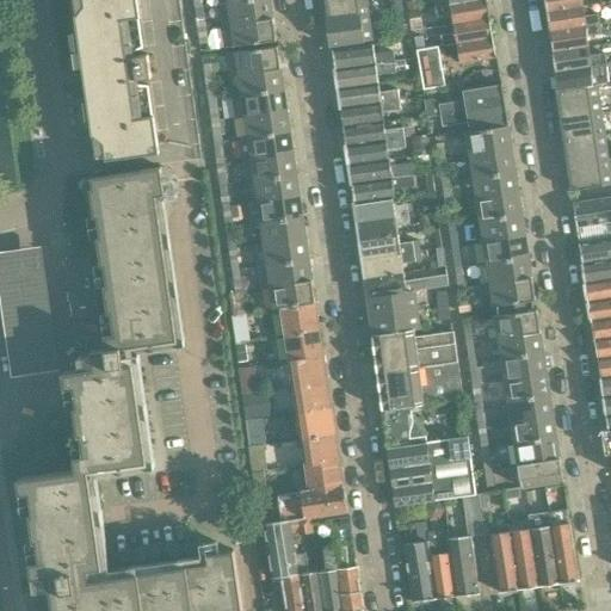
[(73,0),(76,16),(75,16),(78,32),(74,32),(76,51),(80,50),(87,102),(84,102),(86,121),(90,119),(92,136),(93,136),(96,156),(105,155),(106,161),(159,154),(154,117),(153,117),(149,87),(139,86),(137,81),(152,79),(148,56),(134,57),(134,53),(143,49),(136,0),(73,0)]
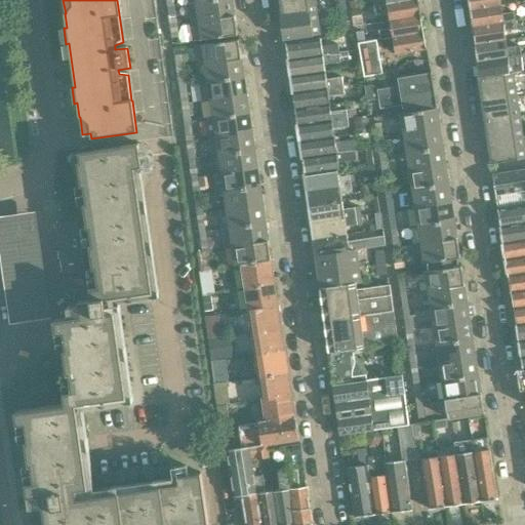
[(219,0),(189,4),(191,23),(236,16),(233,0),(219,0)]
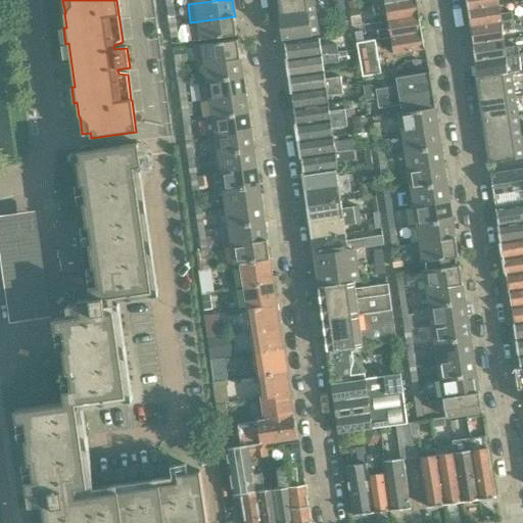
[(313,0),(277,0),(280,18),(316,13),(313,0)]
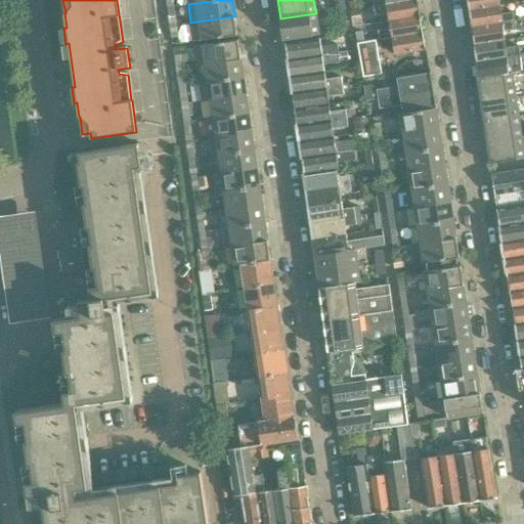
[(344,0),(335,0),(337,10),(345,9),(344,0)]
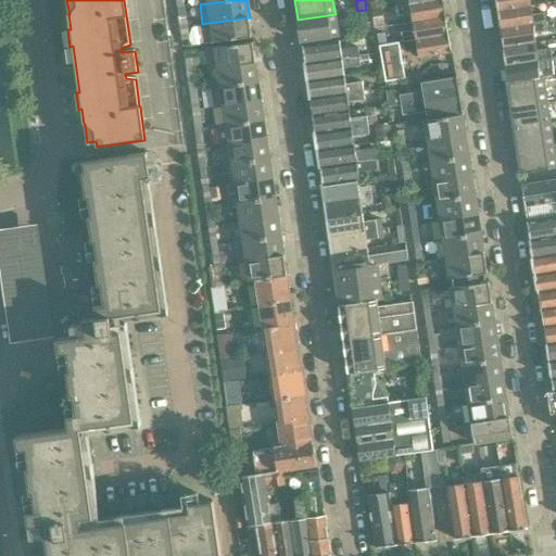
[(443,0),(436,0),(397,7),(400,15),(413,13),(414,22),(446,16),(443,0)]
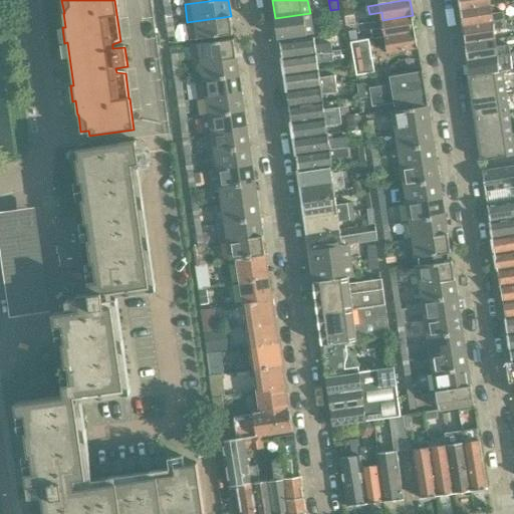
[(456,0),(458,11),(489,7),(487,0),(456,0)]
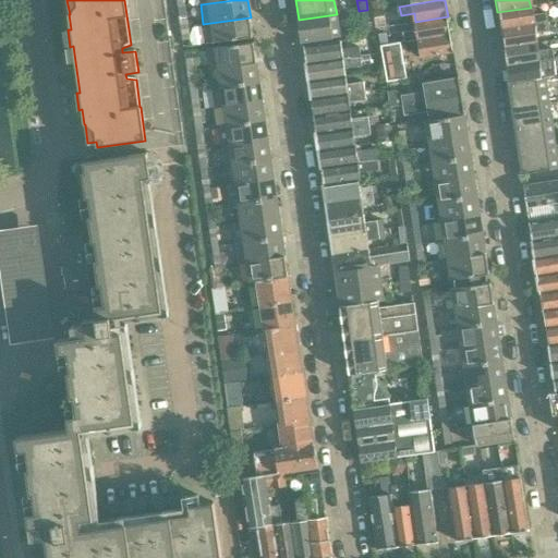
[(531,8),(497,12),(500,31),(546,24),(545,15),(532,16),(531,8)]
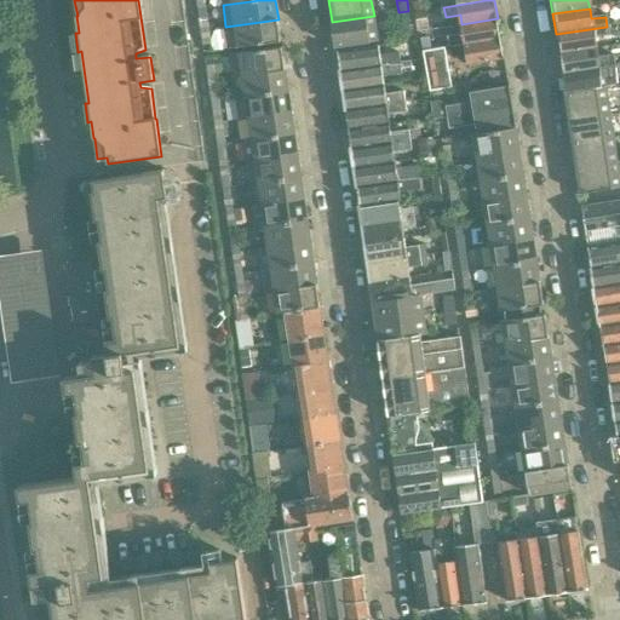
[(399,12),(400,28),(402,38),(412,36),(408,11),(399,12)]
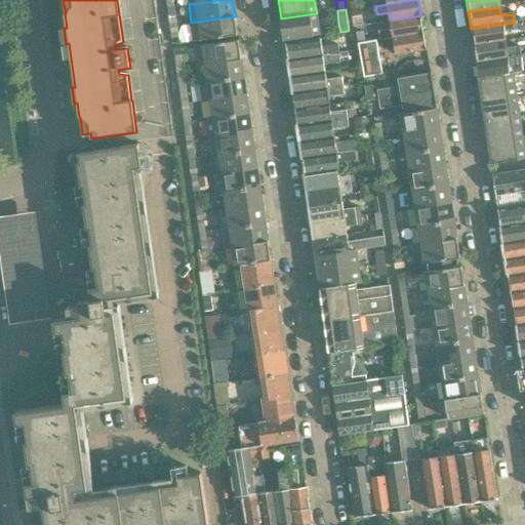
[(169,13),(171,26),(177,25),(176,12),(169,13)]
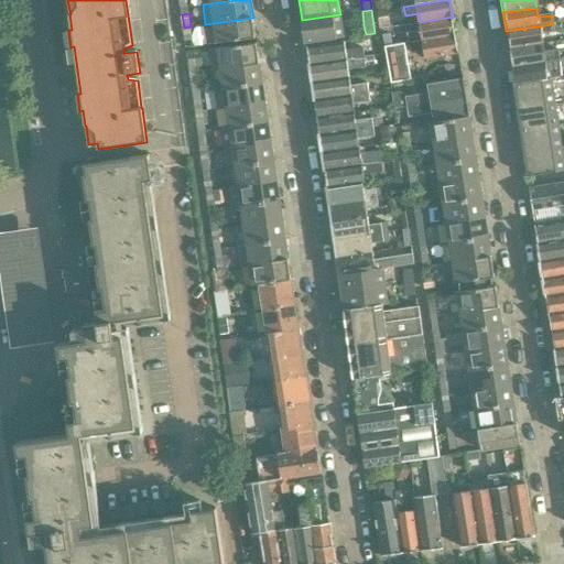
[(340,14),(302,20),(305,43),(343,38),(340,14)]
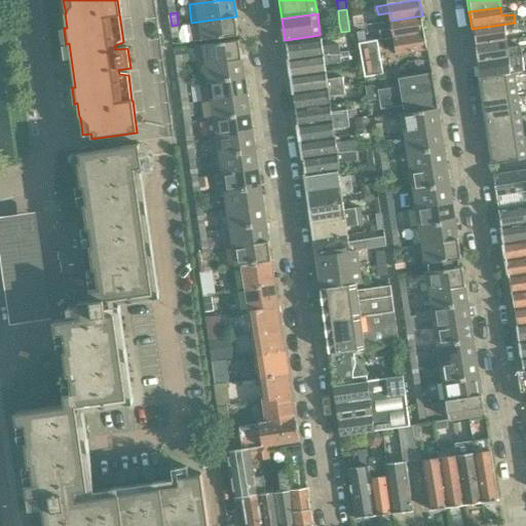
[(392,29),(380,31),(382,40),(425,33),(422,15),(391,21),(392,29)]
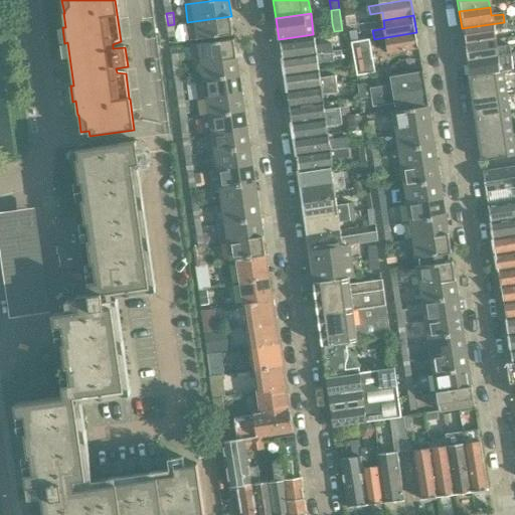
[(231,16),(187,22),(190,41),(233,34),(231,16)]
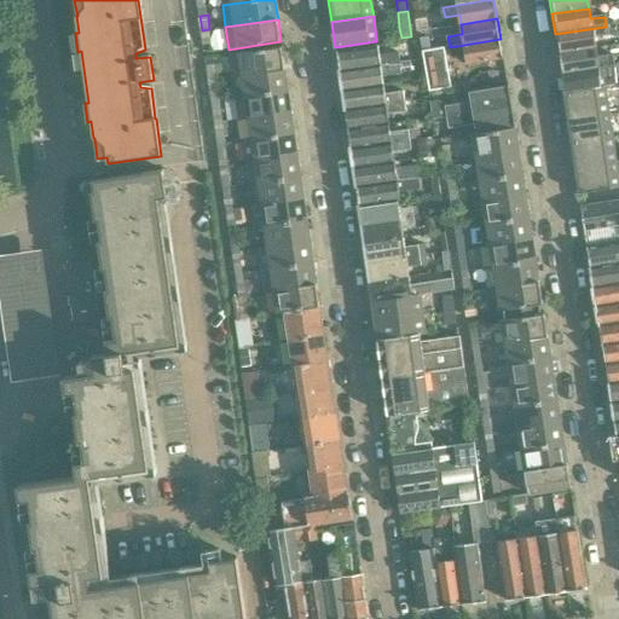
[(606,27),(555,34),(557,55),(594,48),(593,39),(607,36),(606,27)]
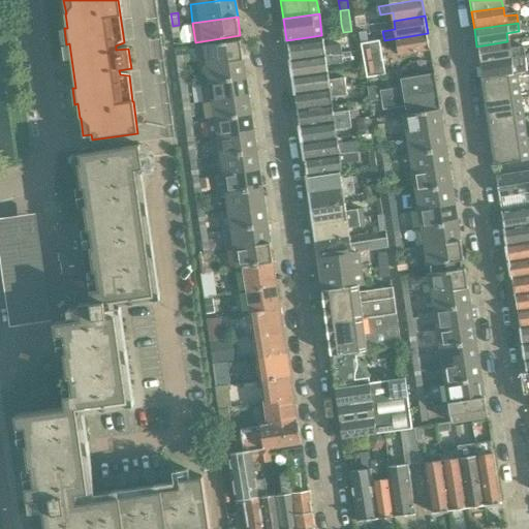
[(179,25),(173,26),(174,38),(181,37),(179,25)]
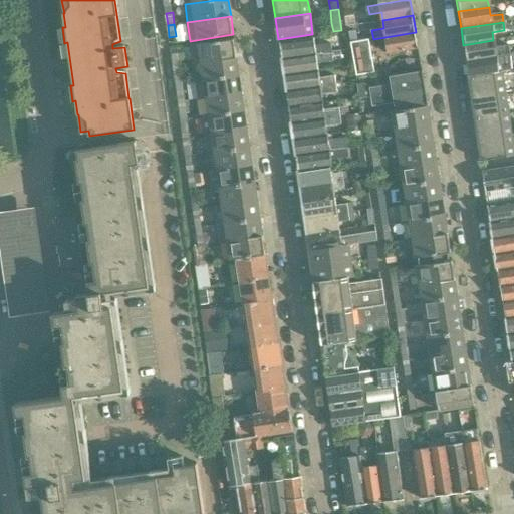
[(416,32),(373,39),(374,47),(387,45),(388,54),(419,49),(416,32)]
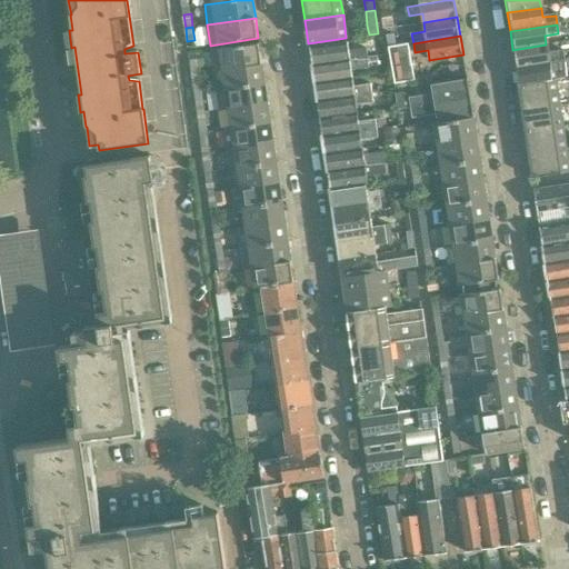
[(259,43),(211,50),(215,71),(222,70),(262,66),(259,43)]
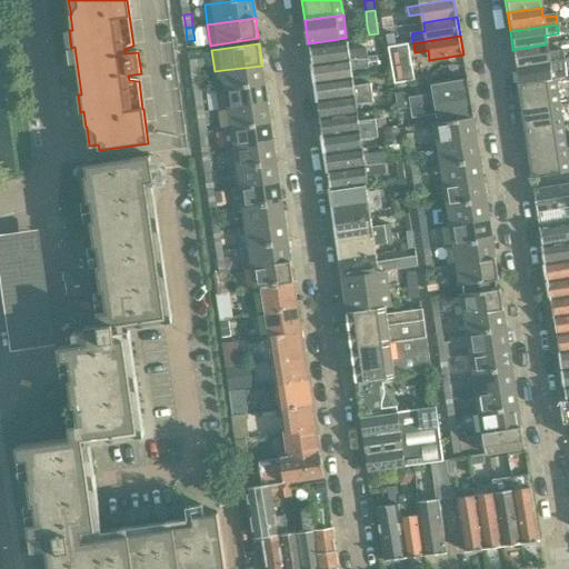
[(347,43),(309,48),(311,66),(366,58),(365,49),(348,51),(347,43)]
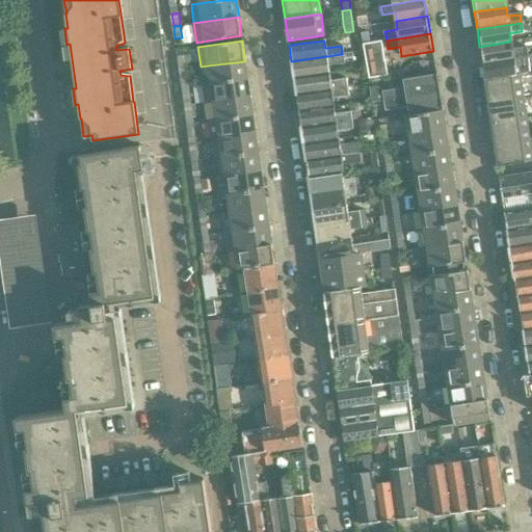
[(381,41),(363,44),(369,78),(388,75),(381,41)]
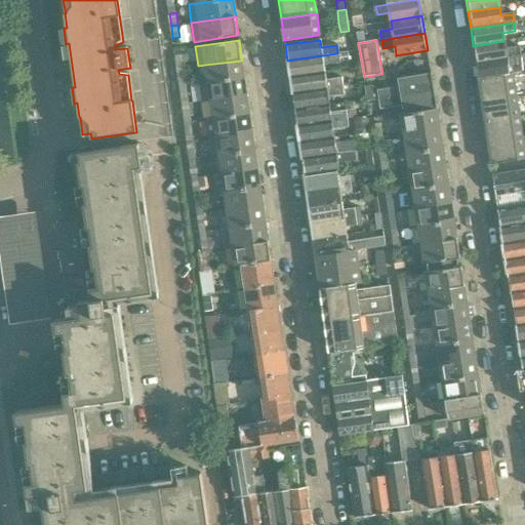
[(503,41),(473,46),(475,63),(518,56),(517,47),(505,49),(503,41)]
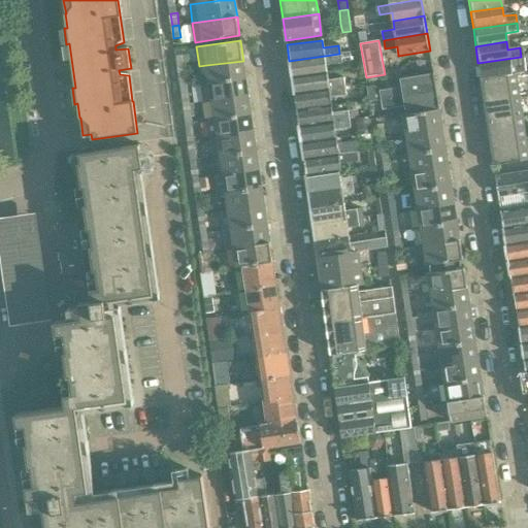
[(339,54),(289,61),(291,77),(327,72),(326,64),(340,62),(339,54)]
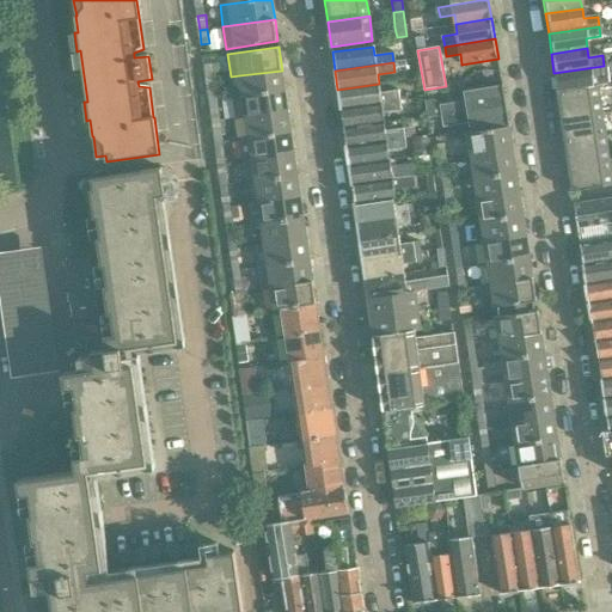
[(204,66),(206,80),(214,79),(213,65),(204,66)]
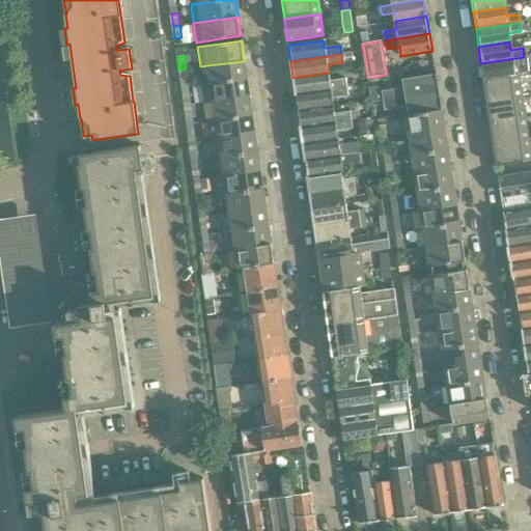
[(524,57),(480,63),(482,81),(519,76),(527,74),(524,57)]
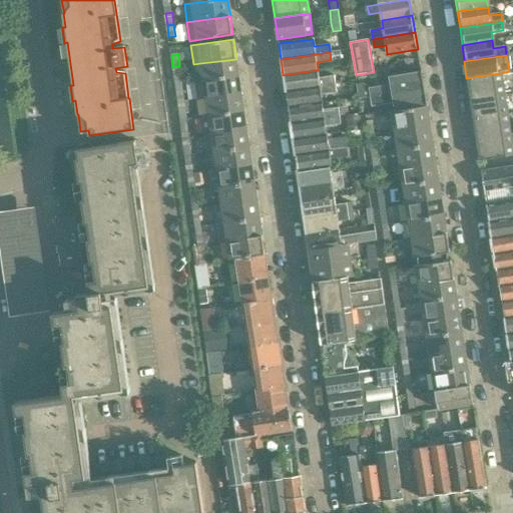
[(236,59),(200,63),(203,81),(239,76),(236,59)]
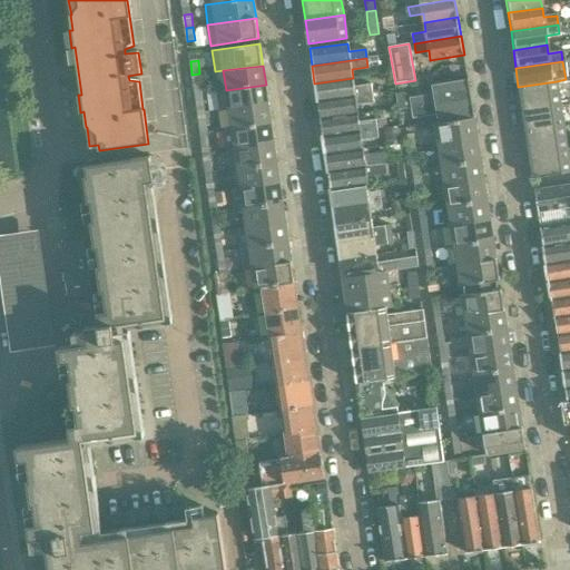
[(199,74),(192,75),(194,88),(202,87),(199,74)]
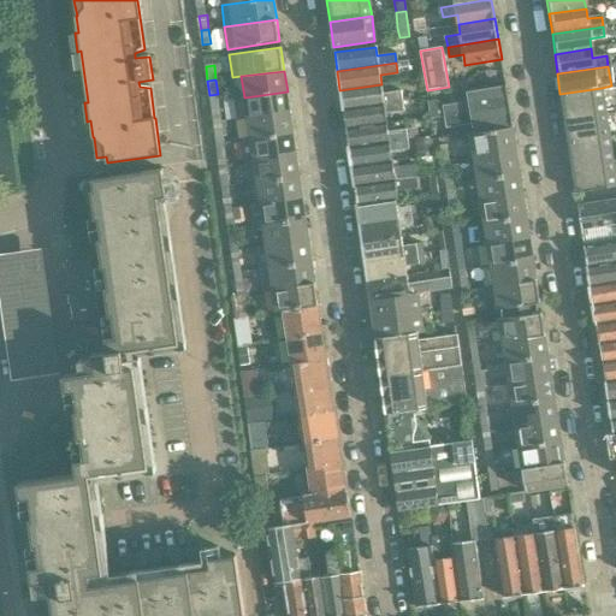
[(381,84),(339,90),(343,110),(402,101),(401,92),(383,94),(381,84)]
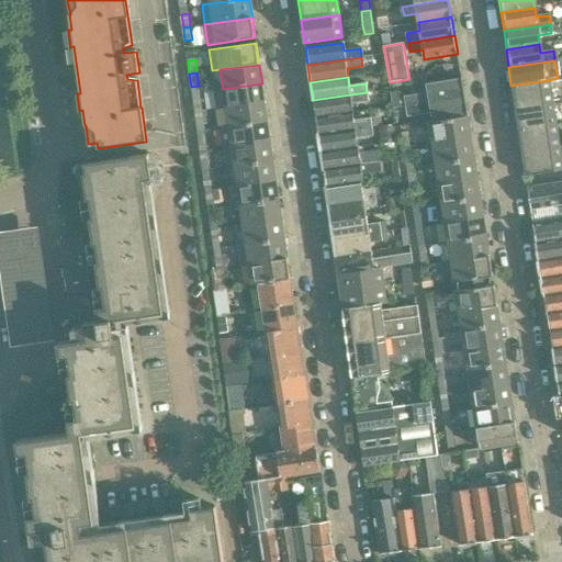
[(393,109),(406,107),(464,98),(462,79),(427,85),(428,93),(404,97),(397,91),(390,92),(393,109)]
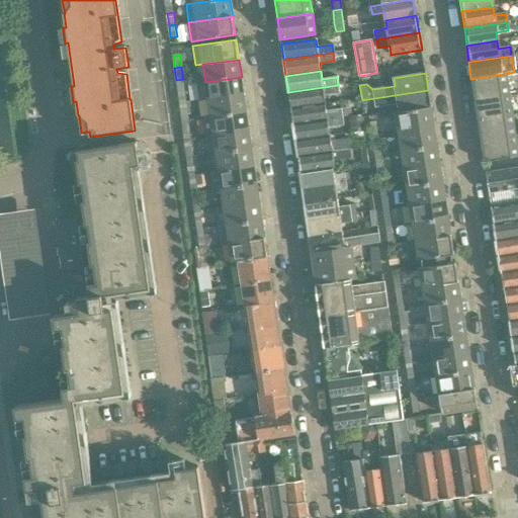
[(506,74),(470,79),(473,101),(509,95),(506,74)]
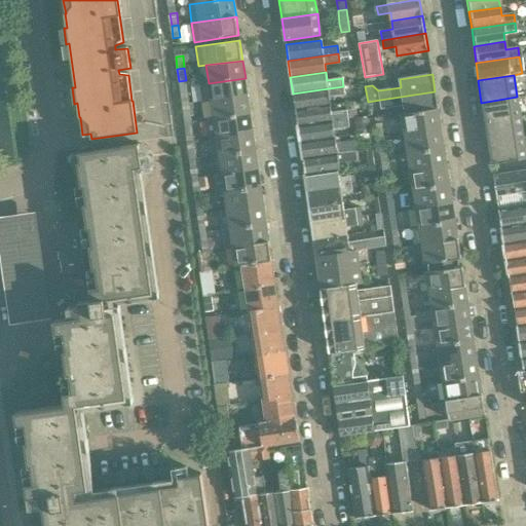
[(209,83),(200,84),(203,102),(212,101),(248,97),(246,78),(209,83)]
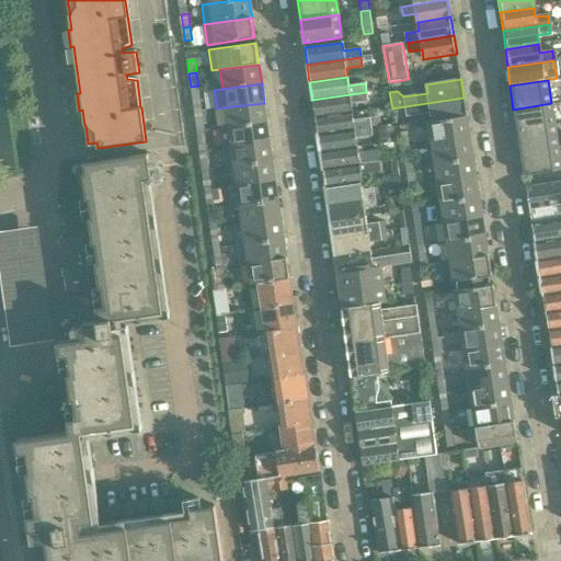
[(366,92),(312,100),(315,117),(352,112),(351,103),(367,101),(367,100),(366,92)]
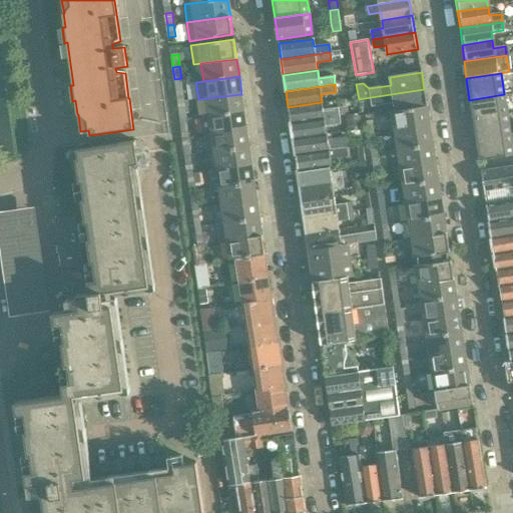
[(182,89),(176,90),(177,102),(184,101),(182,89)]
